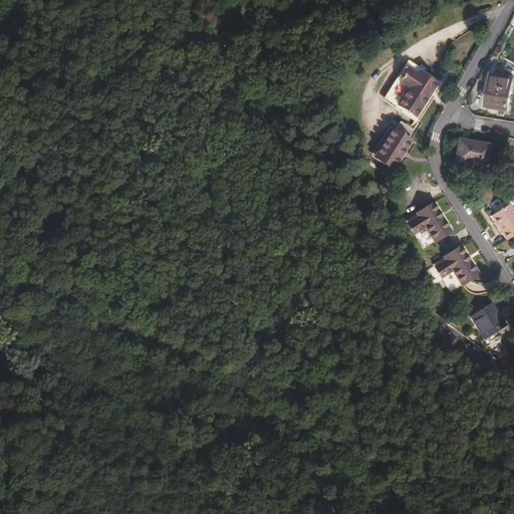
[(410,69),(405,77),(419,83),(412,100),(404,97),(400,103),(418,116),(439,85),(420,72),(419,75),(410,69)]
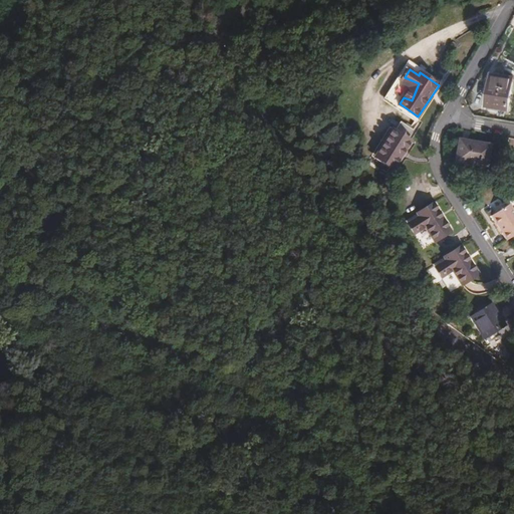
[(419,83),(405,77),(402,81),(410,88),(404,97),(412,100),(419,83)]
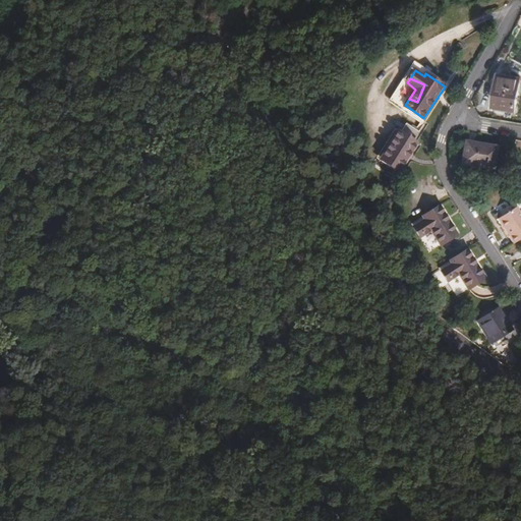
[(488,109),(491,110),(511,113),(514,114),(519,81),(499,78),(497,84),(493,83),(488,109)]
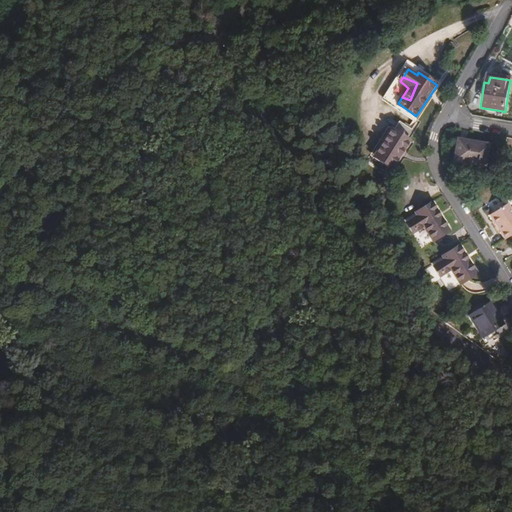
[(415,117),(416,116),(398,103),(397,106),(415,117)]
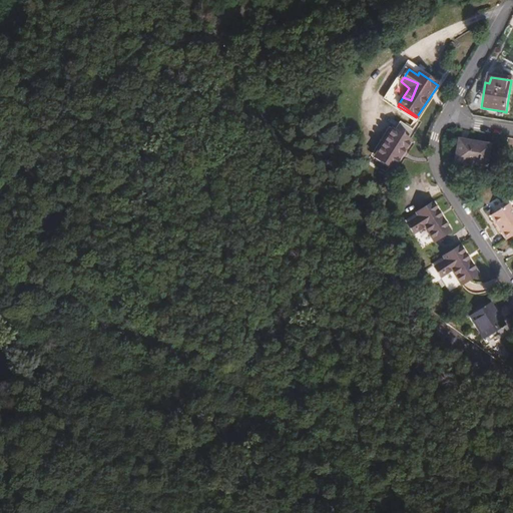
[(503,111),(484,108),(483,113),(503,117),(503,111)]
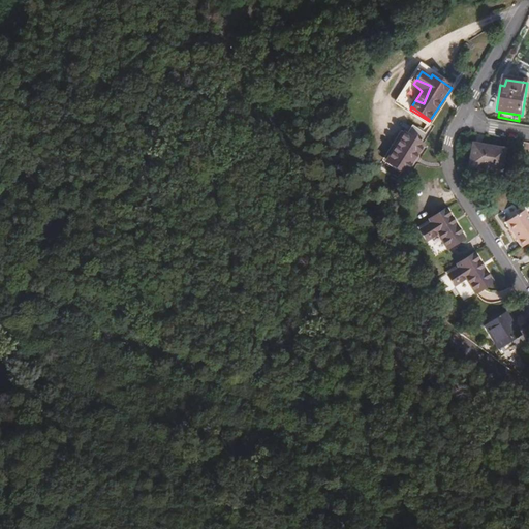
[(406,175),(425,146),(406,133),(386,163),(406,175)]
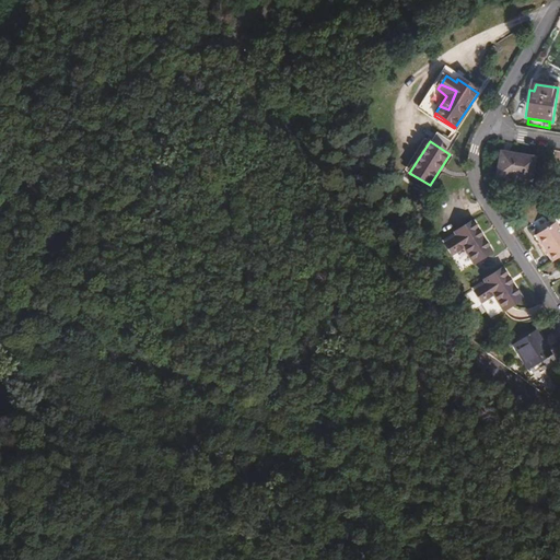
[(529,183),(535,159),(499,153),(496,174),(510,176),(510,179),(529,183)]
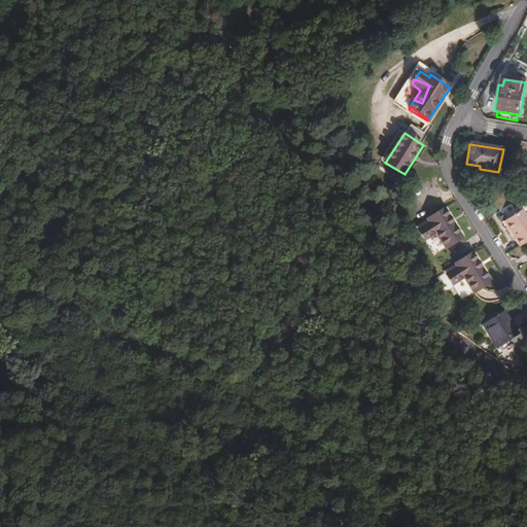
[(435,234),(443,246),(460,236),(445,210),(426,220),(428,223),(417,231),(423,241),(435,234)]
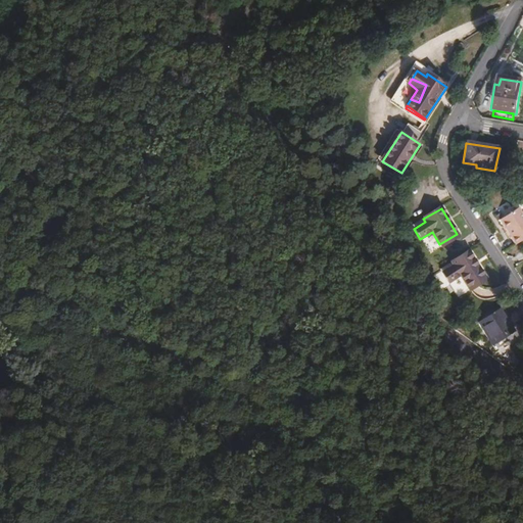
[(501,222),(514,244),(522,238),(522,218),(519,210),(501,222)]
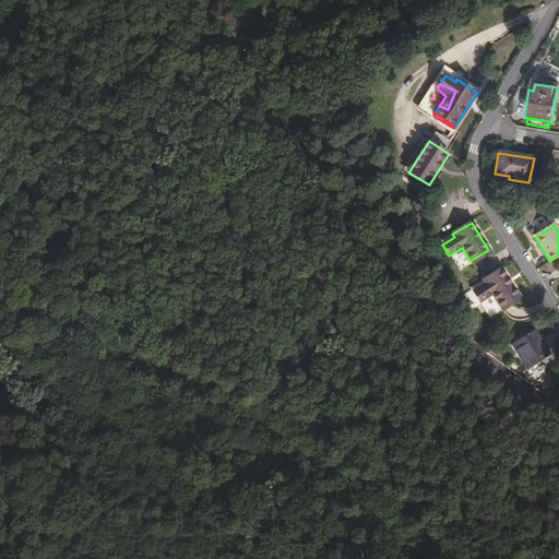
[(488,250),(470,261),(471,264),(490,252),(488,250)]
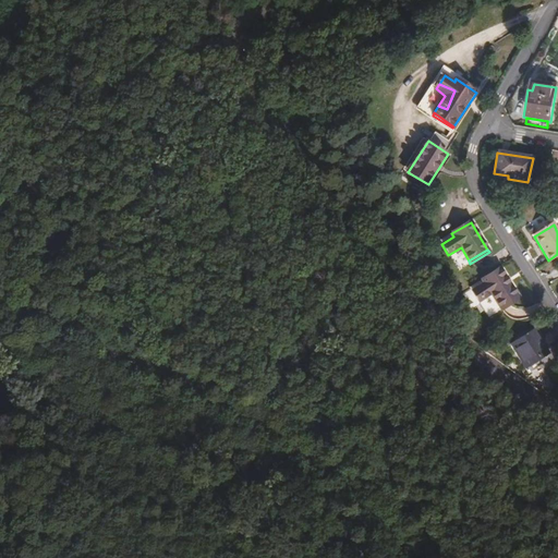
[(500,269),(482,280),(483,284),(472,291),(478,302),(490,295),(498,308),(518,295),(500,269)]
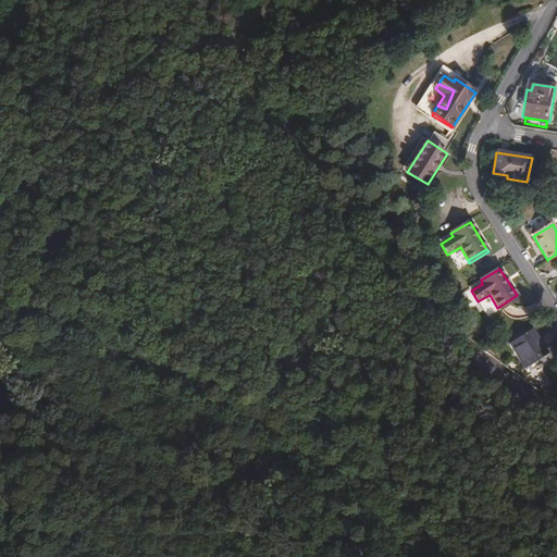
[(517,295),(497,308),(499,311),(519,298),(517,295)]
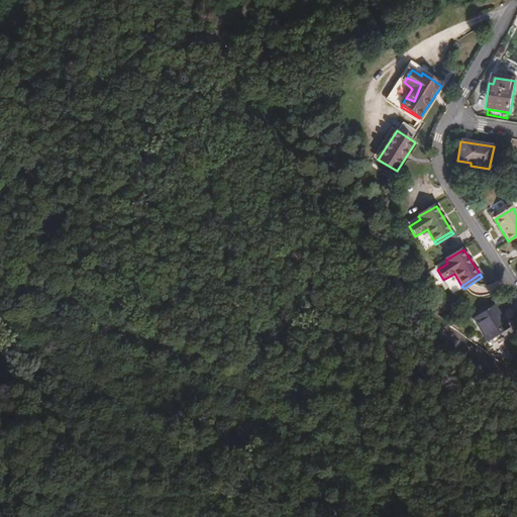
[(489,339),(510,326),(496,304),(475,318),(489,339)]
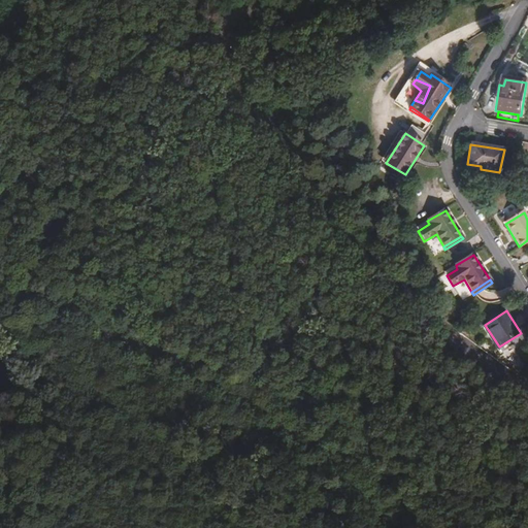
[(477,330),(466,336),(476,343),(485,338),(477,330)]
